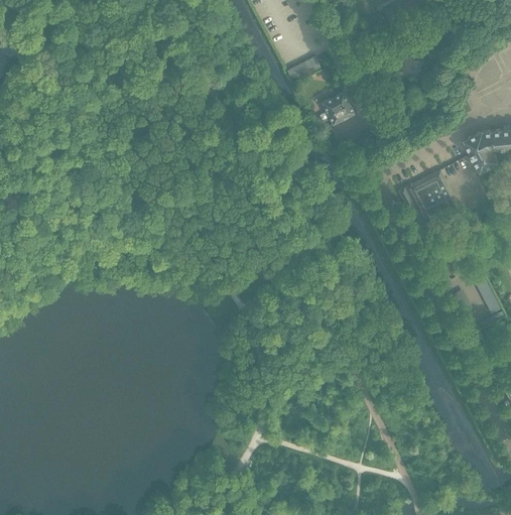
[(314,73),(309,60),(292,69),(298,81),(301,79),(314,73)]
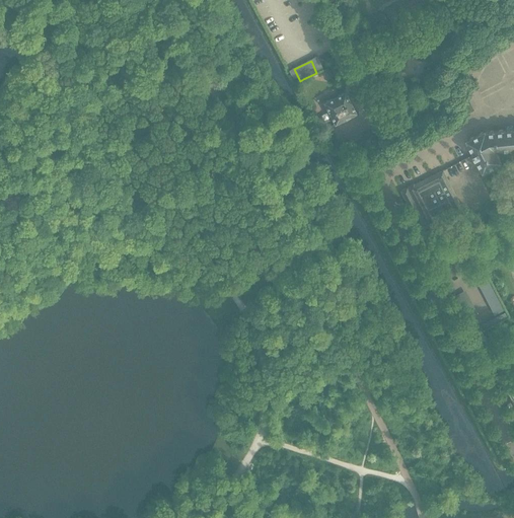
[(339,75),(335,66),(327,69),(332,78),(339,75)]
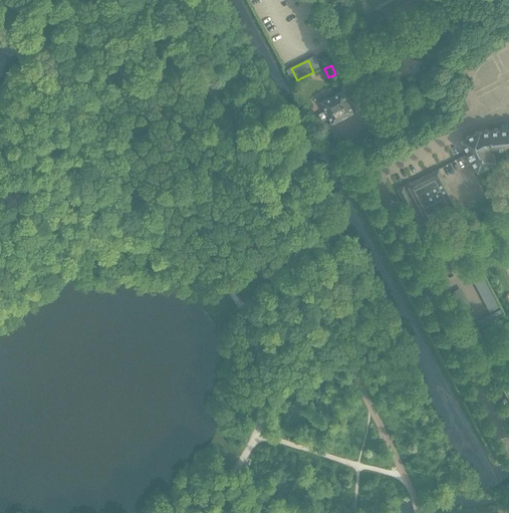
[(359,111),(347,89),(325,100),(337,122),(343,119),(352,114),(359,111)]
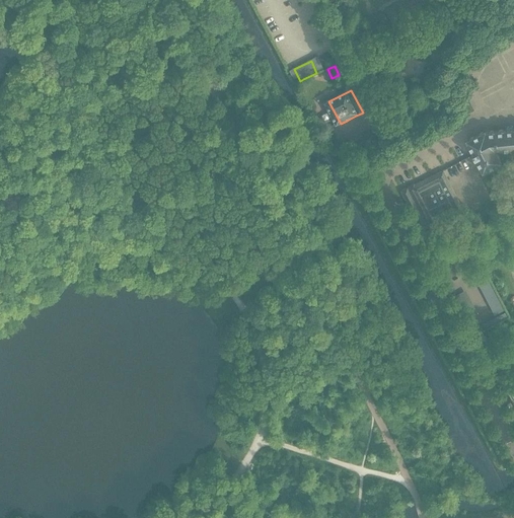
[(513,128),(493,130),(492,128),(489,130),(474,137),(471,138),(489,171),(509,160),(503,149),(513,148),(513,128)]
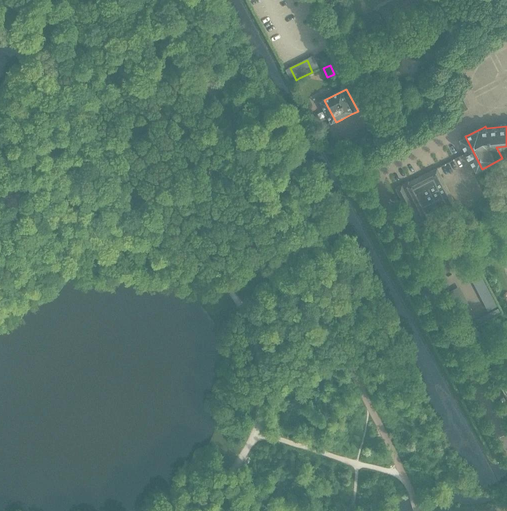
[(413,180),(400,186),(420,226),(421,226),(462,205),(442,166),(414,180),(413,180)]
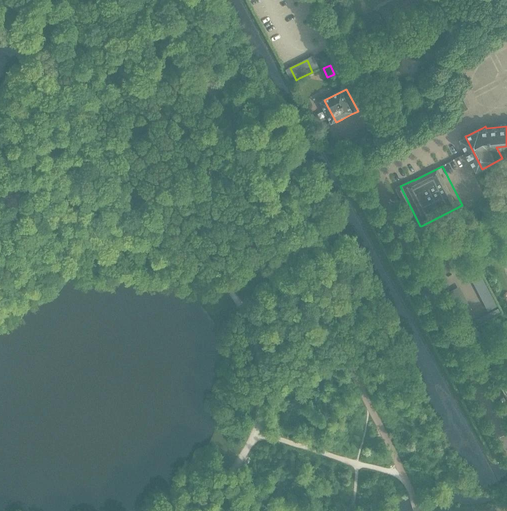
[(505,371),(501,364),(494,367),(498,375),(505,371)]
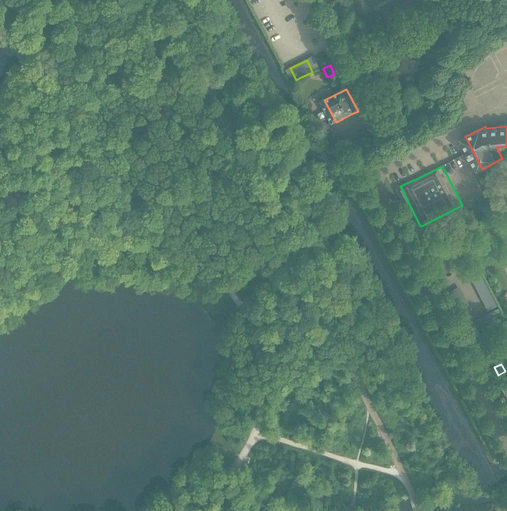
[(506,377),(500,380),(497,382),(506,401),(506,377)]
